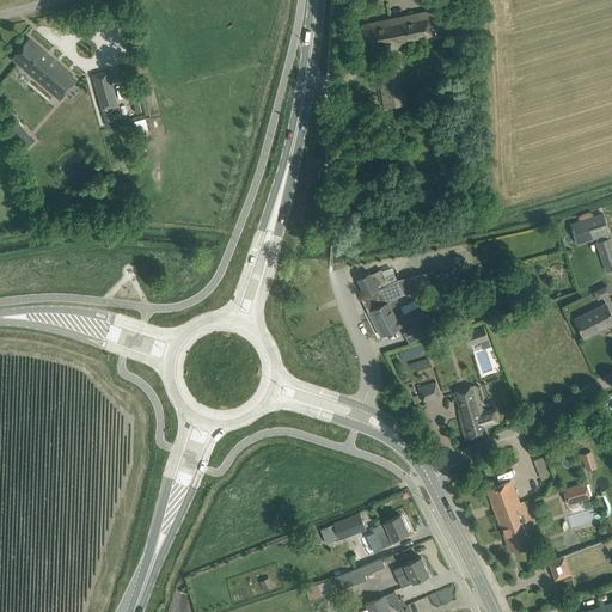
[(459,34),(454,7),(428,12),(428,11),(375,22),(381,51),(385,50),(389,71),(379,73),(385,108),(408,104),(401,68),(395,69),(391,49),(434,41),(433,38),(459,34)]
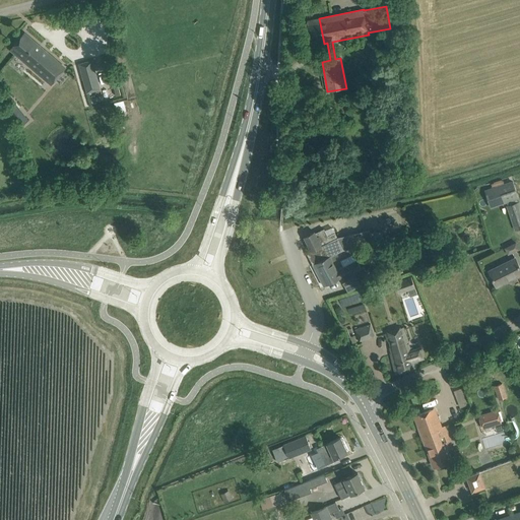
[(324,46),(324,44),(319,18),(307,21),(313,48),(324,46)]
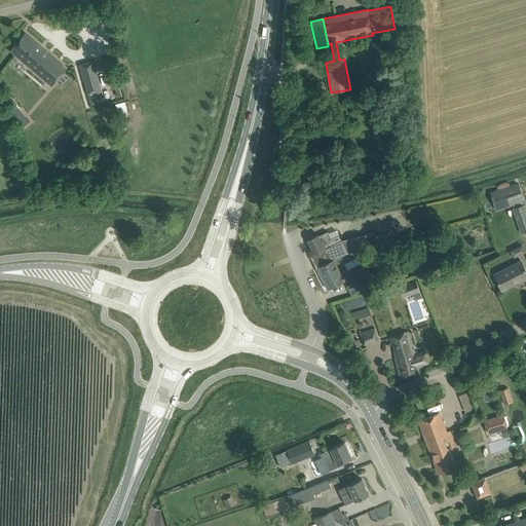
[(52,85),(66,69),(25,33),(10,50),(52,85)]
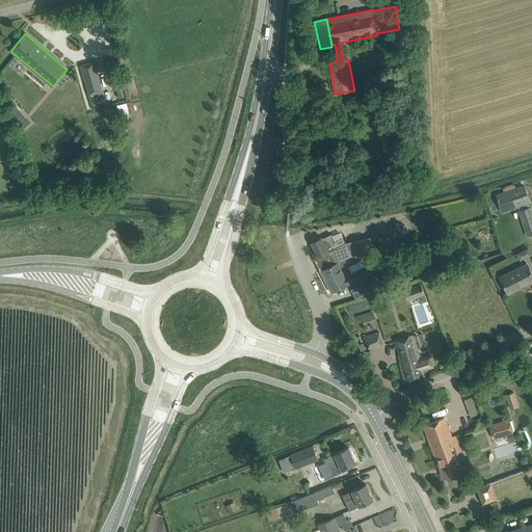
[(89,96),(102,91),(94,62),(81,67),(89,96)]
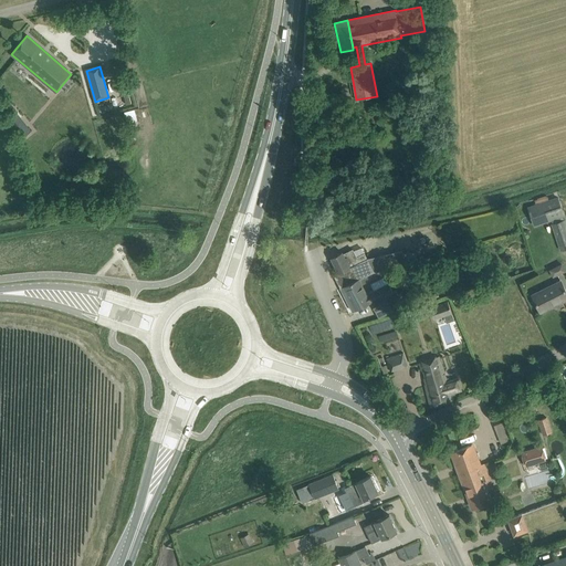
[(548,200),(546,196),(536,198),(537,203),(527,208),(534,227),(552,221),(553,223),(552,224),(561,251),(565,249),(565,221),(557,197),(548,200)]
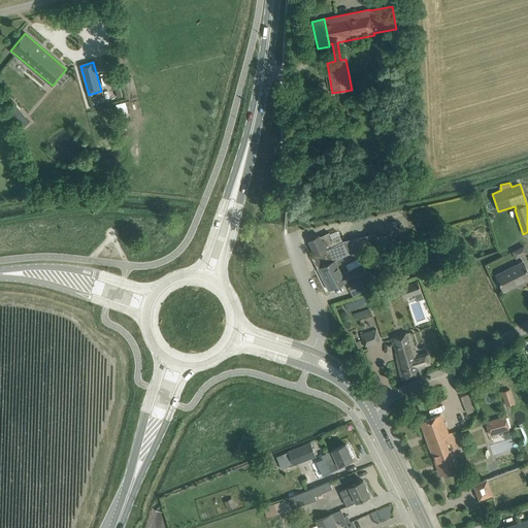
[(333,239),(329,232),(321,237),(320,235),(308,240),(317,255),(318,255),(324,265),(340,257),(349,253),(375,248),(393,243),(392,242),(390,243),(388,234),(383,235),(383,234),(376,236),(375,233),(342,241),(339,236),(333,239)]
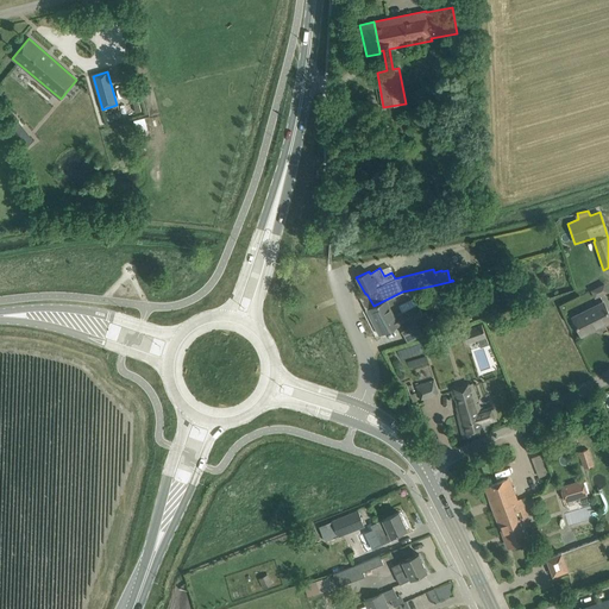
[(594,297),(608,293),(606,283),(590,288),(594,297)]
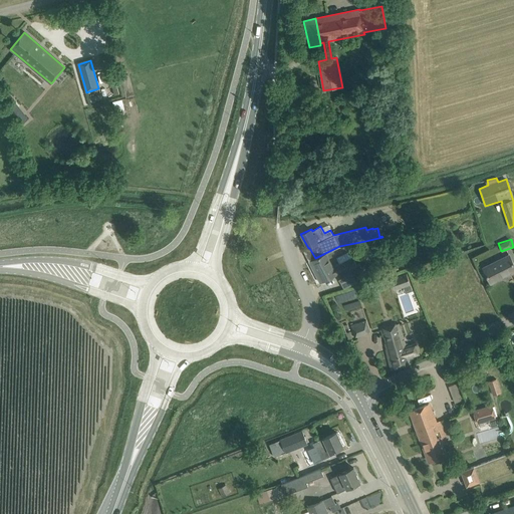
[(333,266),(327,255),(332,253),(331,250),(315,258),(309,261),(320,283),(337,274),(341,282),(353,275),(353,274),(359,271),(349,251),(337,258),(339,263),(333,266)]
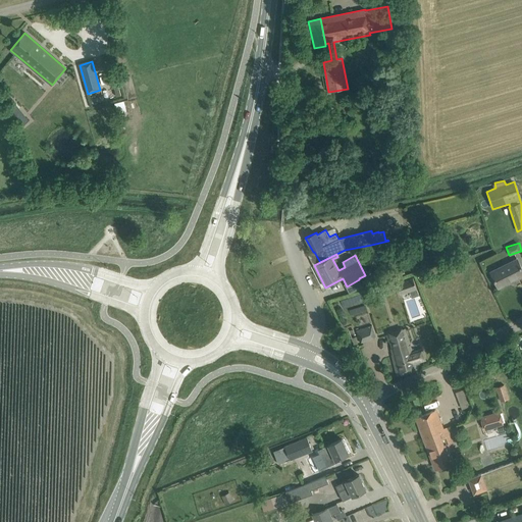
[(499,288),(521,275),(521,268),(517,259),(491,272),(499,288)]
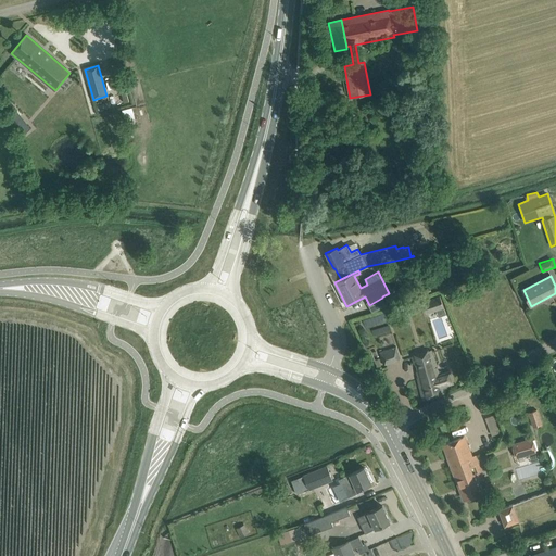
[(422,300),(427,313),(444,307),(440,294),(422,300)]
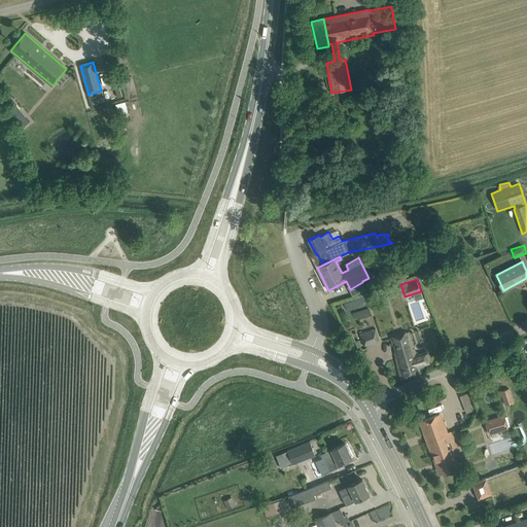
[(345,310),(367,305),(366,297),(343,302),(345,310)]
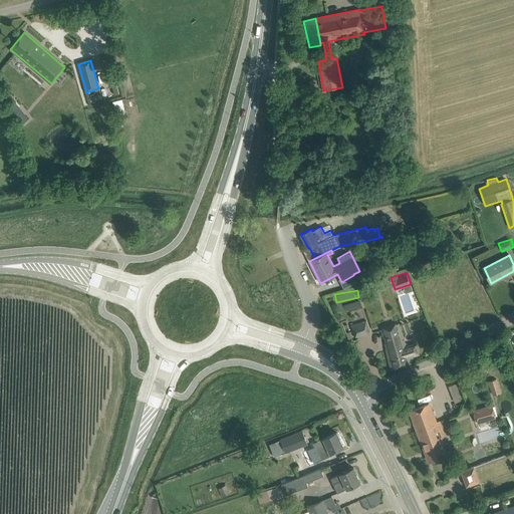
[(355,337),(370,331),(365,320),(351,325),(355,337)]
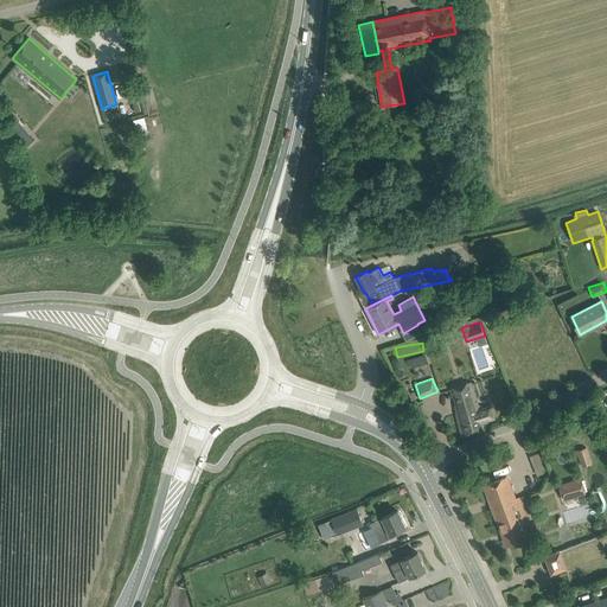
[(481,408),(473,387),(472,381),(451,388),(453,398),(457,397),(458,404),(455,404),(457,411),(455,413),(461,436),(486,429),(485,422),(497,419),(492,404),(481,408)]
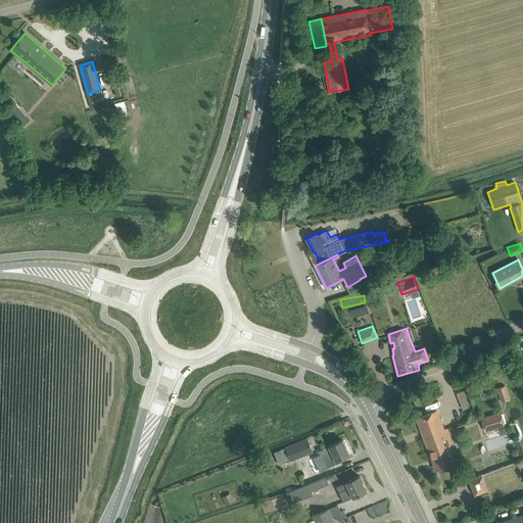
[(503,402),(510,399),(506,386),(497,388),(503,402)]
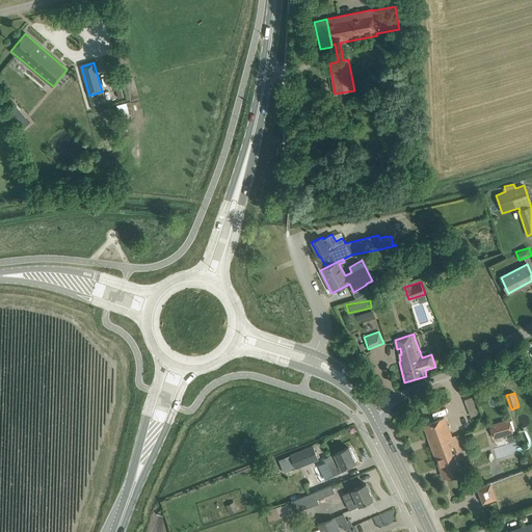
[(451,436),(445,418),(424,425),(440,466),(441,466),(446,478),(464,471),(459,458),(463,456),(455,434),(451,436)]
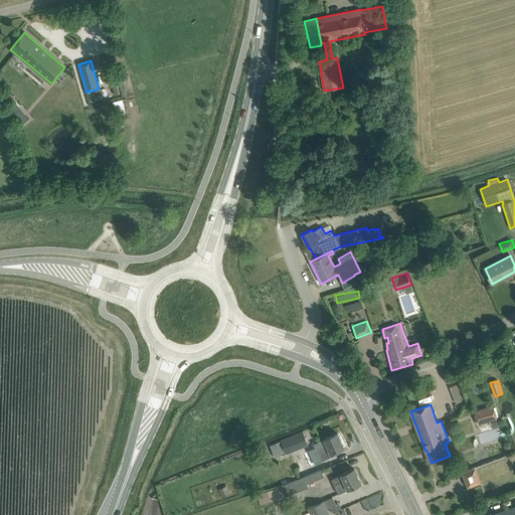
[(478,424),(497,419),(493,406),(474,411),(478,424)]
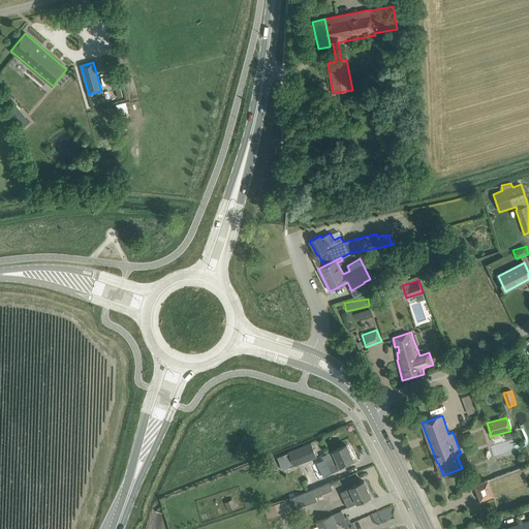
[(294,466),(316,457),(311,444),(284,456),(288,467),(293,465),(294,466)]
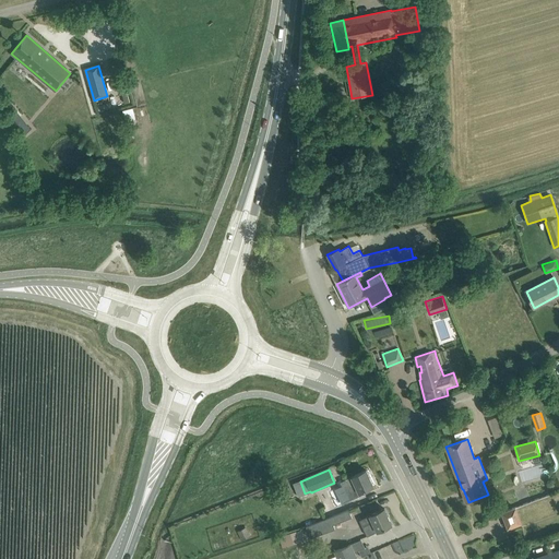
[(349,499),(360,494),(359,492),(373,486),(366,470),(342,482),(349,499)]
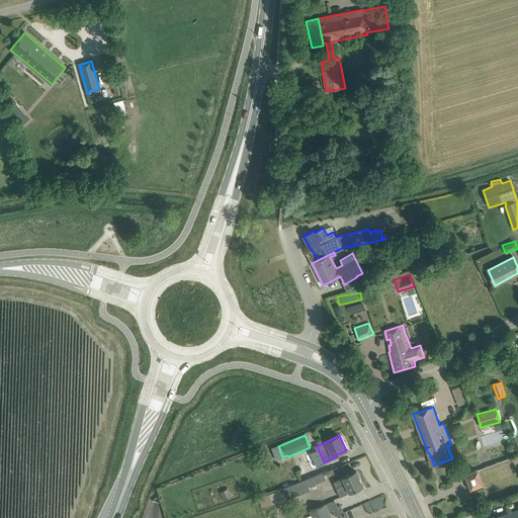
[(465,476),(470,489),(471,493),(517,475),(517,455),(477,471),(465,476)]
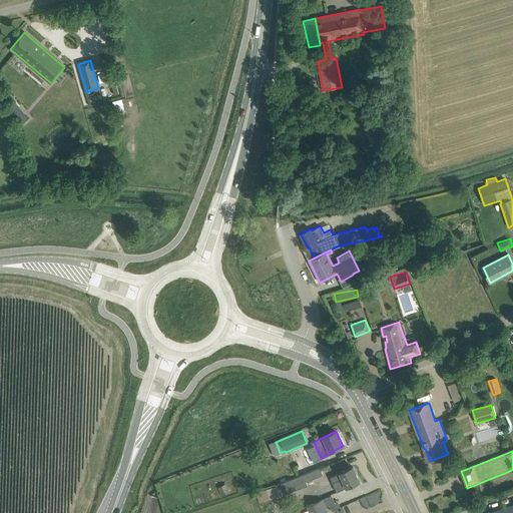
[(337,492),(360,481),(353,466),(331,477),(334,483),(337,492)]
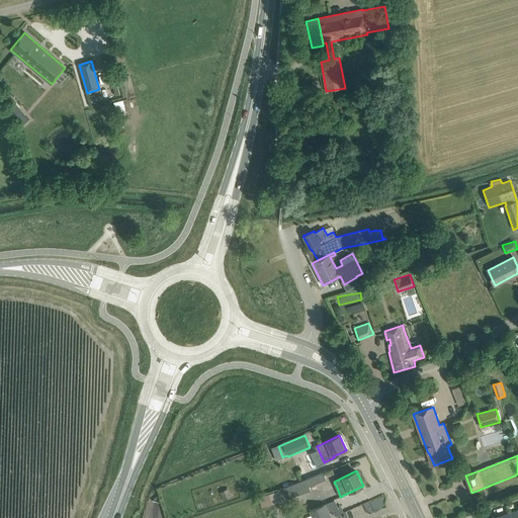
[(288,499),(311,490),(309,487),(326,480),(323,472),(284,488),(288,499)]
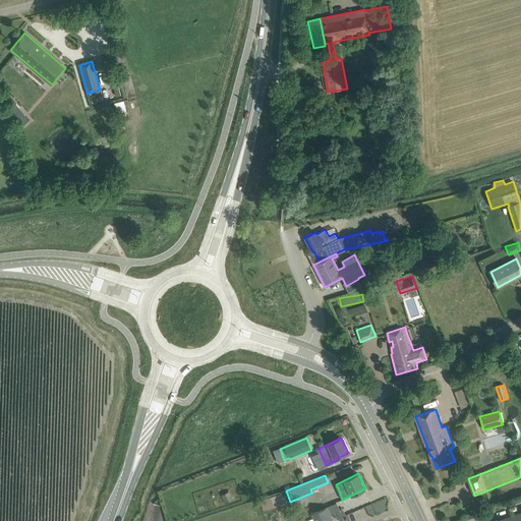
[(226,504),(233,500),(229,490),(221,495),(226,504)]
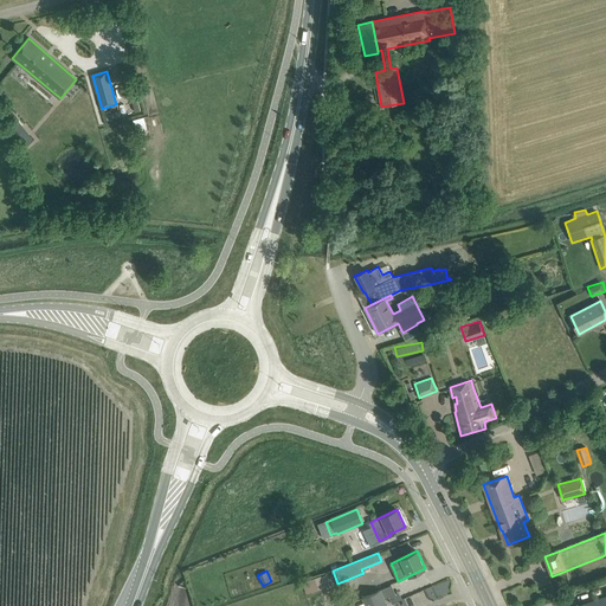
[(302,581),(307,593),(329,585),(326,573),(302,581)]
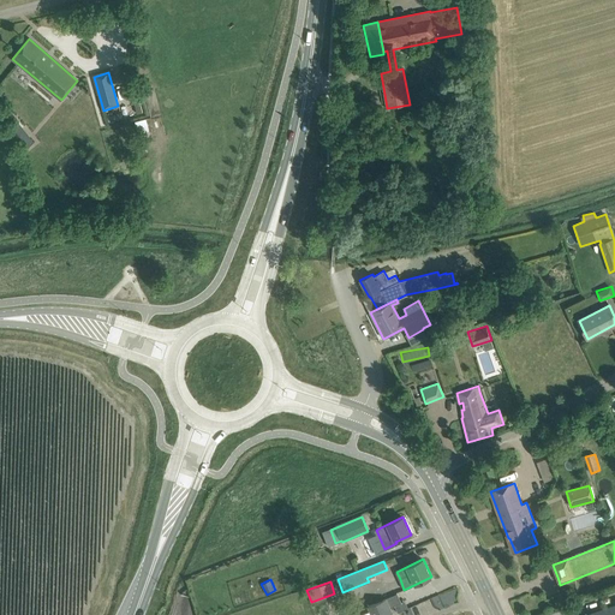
[(455,587),(422,602),(428,614),(461,601),(455,587)]
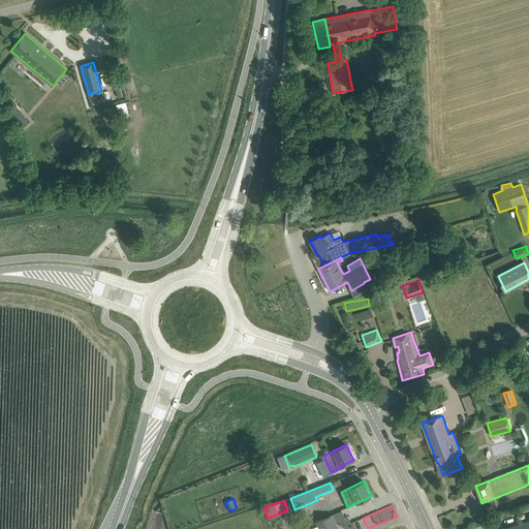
[(338,528),(336,523),(345,519),(342,510),(317,521),(319,525),(312,528),(311,528),(338,528)]
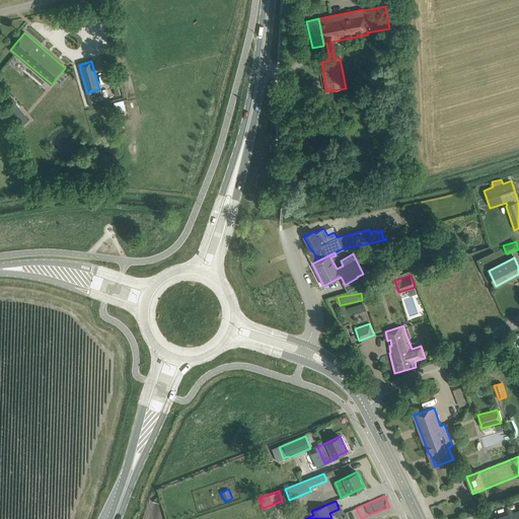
[(518,518),(518,510),(493,518),(518,518)]
